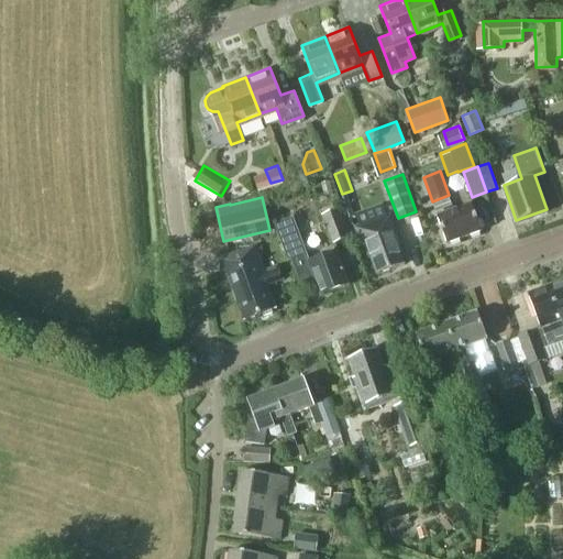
[(482,228),(472,201),(453,208),(437,215),(446,241),(482,228)]
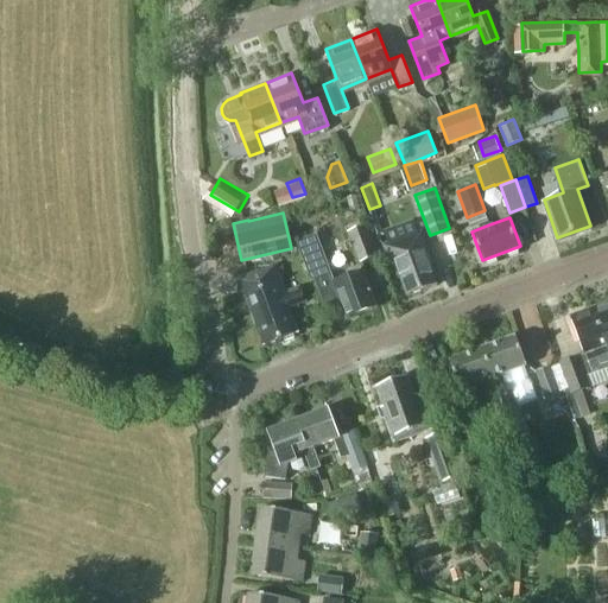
[(375,255),(363,224),(348,230),(359,261),(375,255)]
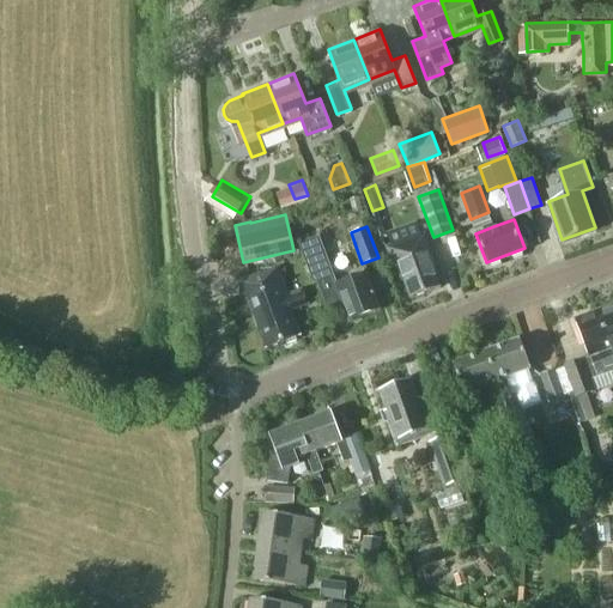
[(435,265),(423,231),(386,244),(392,261),(395,260),(408,296),(439,284),(432,266),(435,265)]
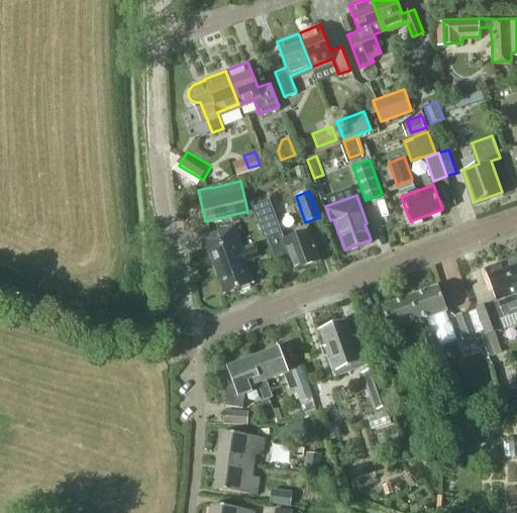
[(283,237),(269,197),(251,203),(264,237),(267,236),(276,262),(289,257),(293,268),(319,259),(308,228),(283,237)]
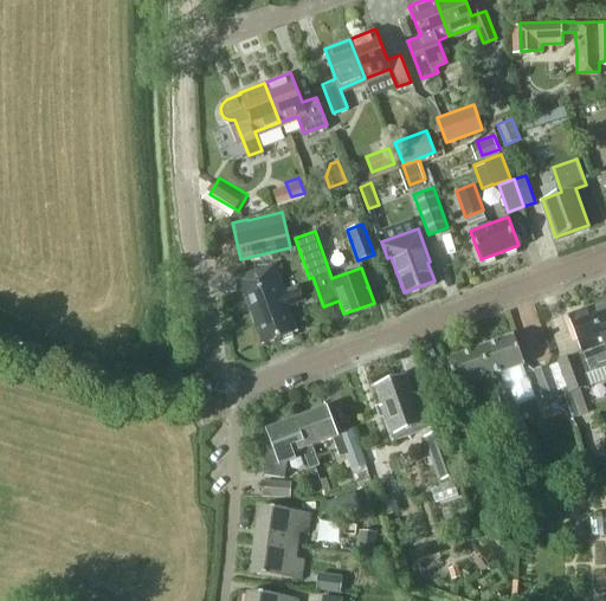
[(287,295),(301,290),(298,283),(284,289),(282,280),(275,262),(233,276),(234,280),(238,290),(243,288),(250,308),(260,340),(298,327),(287,295)]
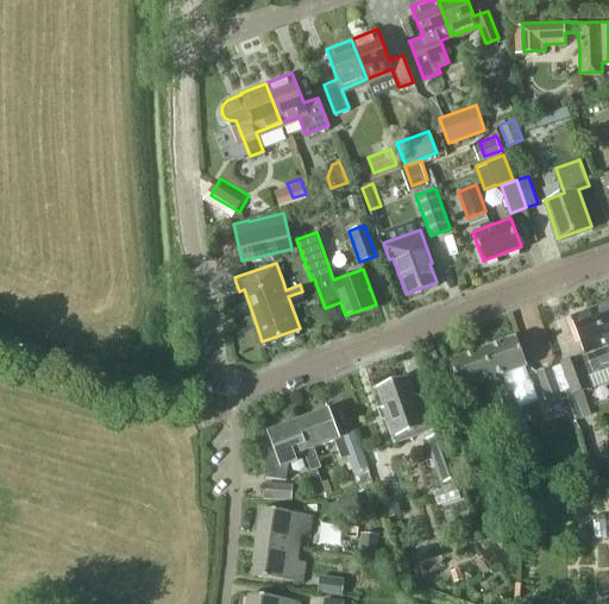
[(608,301),(594,307),(608,350),(608,301)]
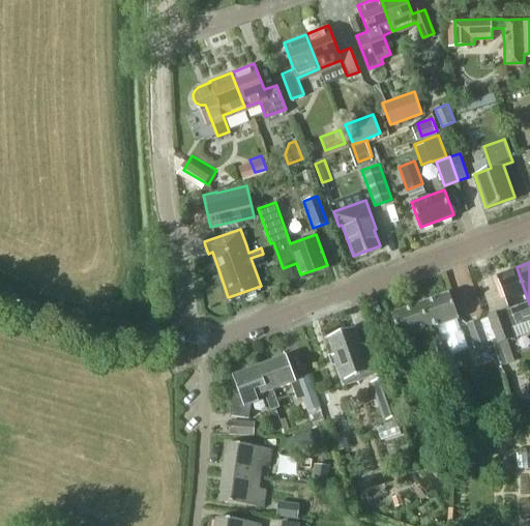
[(529,329),(529,304),(517,267),(496,274),(506,305),(507,308),(504,309),(487,315),(496,342),(506,339),(512,337),(529,329)]
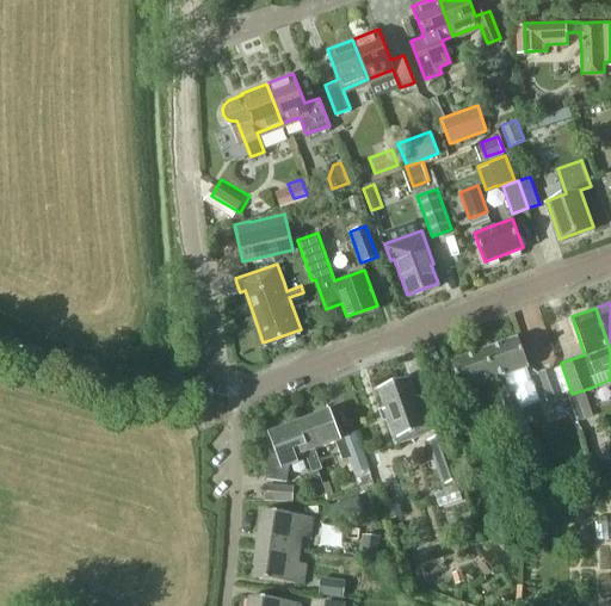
[(485,347),(495,377),(528,365),(517,336),(485,347)]
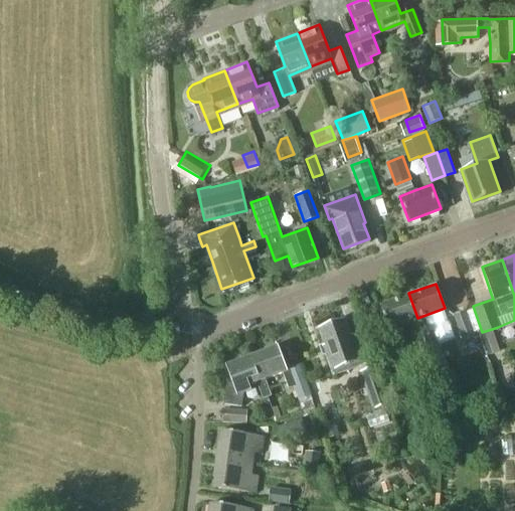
[(417,318),(408,293),(381,303),(390,327),(417,318)]
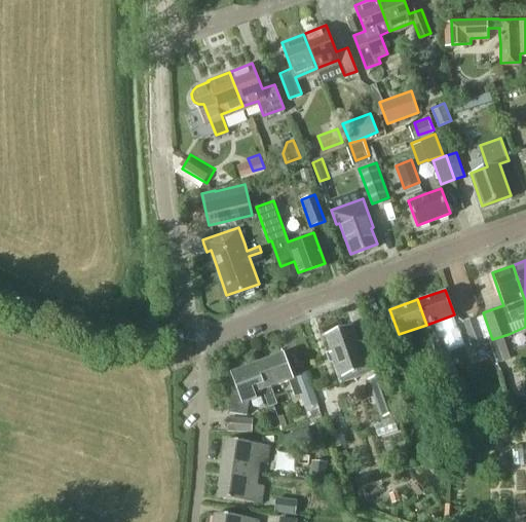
[(476,346),(488,341),(480,314),(476,315),(476,313),(462,319),(473,347),(476,346)]
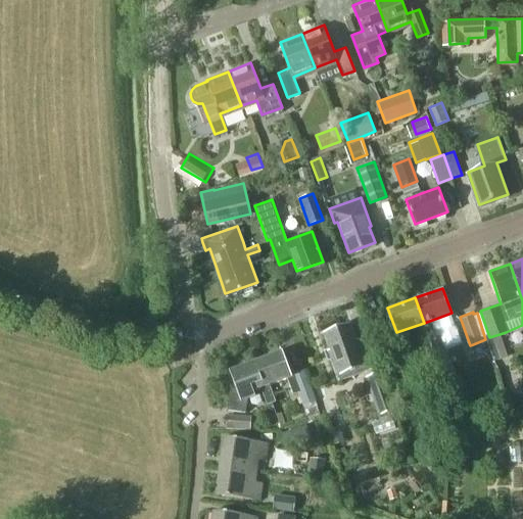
[(357,338),(350,322),(325,331),(331,348),(328,349),(338,378),(371,366),(360,337),(357,338)]
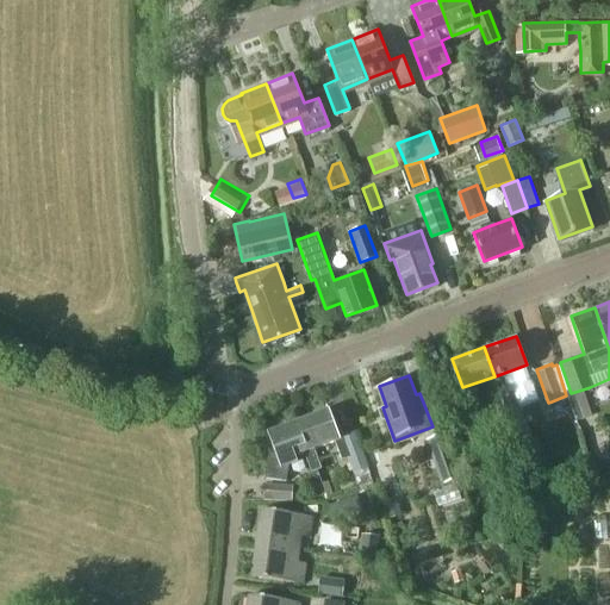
[(515,435),(521,432),(509,397),(503,399),(515,435)]
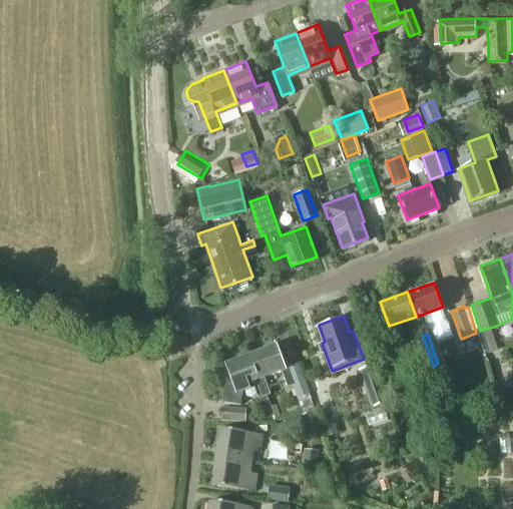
[(433,366),(423,336),(417,338),(428,367),(433,366)]
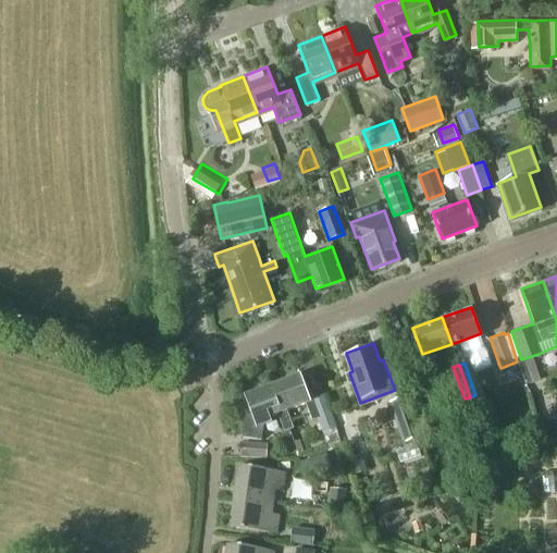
[(285,407),(285,408),(304,401),(311,419),(318,417),(322,430),(337,425),(324,392),(313,396),(314,397),(310,400),(300,372),(271,383),(281,409),(285,407)]
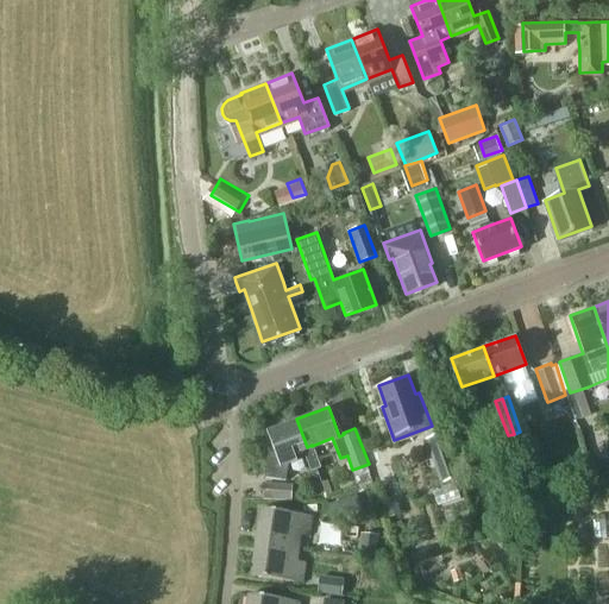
[(307,447),(296,419),(267,431),(274,452),(267,451),(263,474),(284,478),(287,454),(302,450),(309,469),(319,465),(312,446),(312,445),(307,447)]
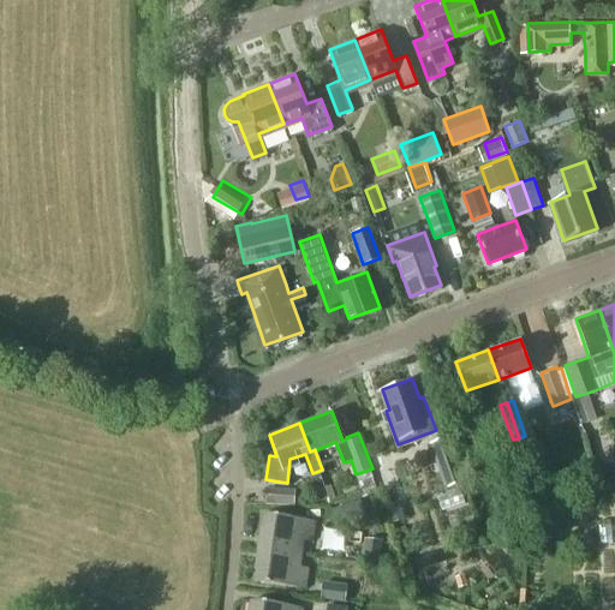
[(464,479),(448,435),(429,442),(445,486),(464,479)]
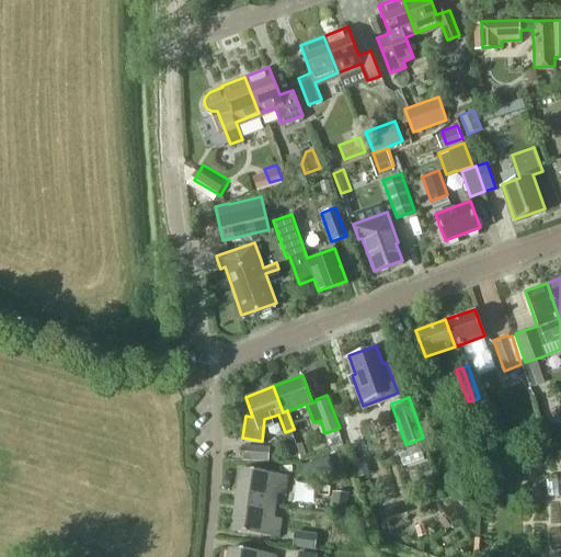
[(270,445),(243,444),(243,458),(268,459),(270,445)]
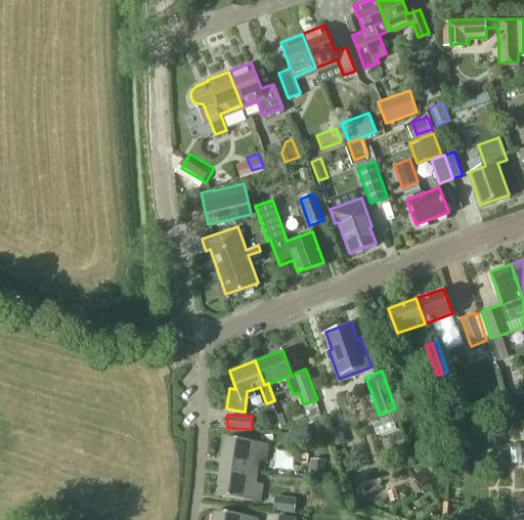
[(334,443),(346,439),(341,425),(329,429),(334,443)]
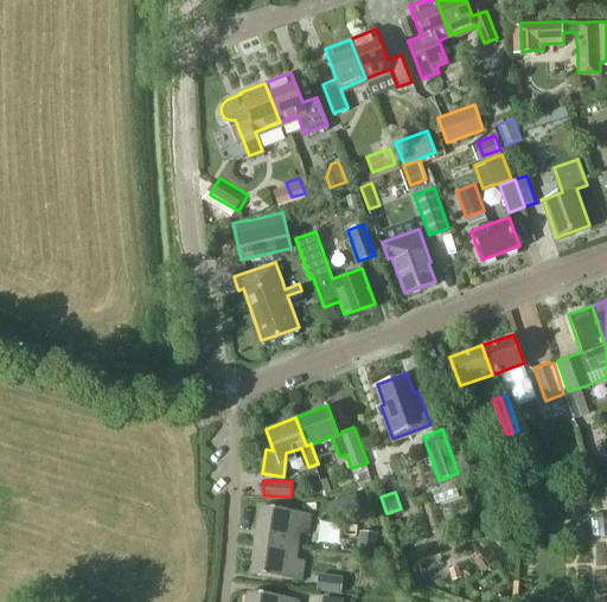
[(254,538),(295,544),(298,530),(307,531),(310,511),(257,504),(254,538)]
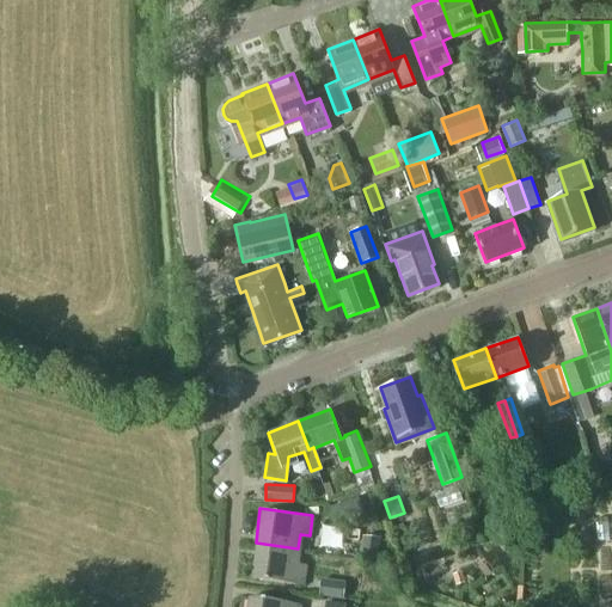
[(365,534),(362,553),(378,555),(379,535),(365,534)]
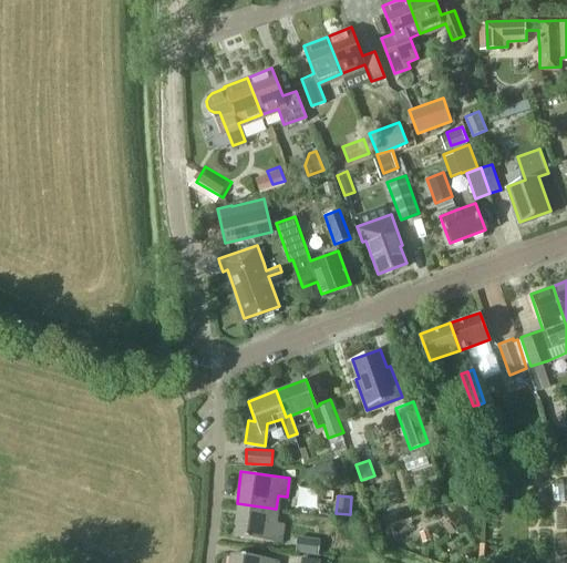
[(275,520),(276,509),(237,503),(233,534),(280,541),(282,521),(275,520)]
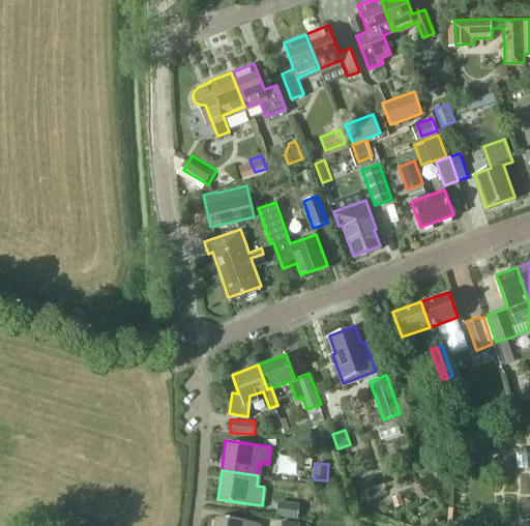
[(299,501),(278,498),(276,514),(297,517),(299,501)]
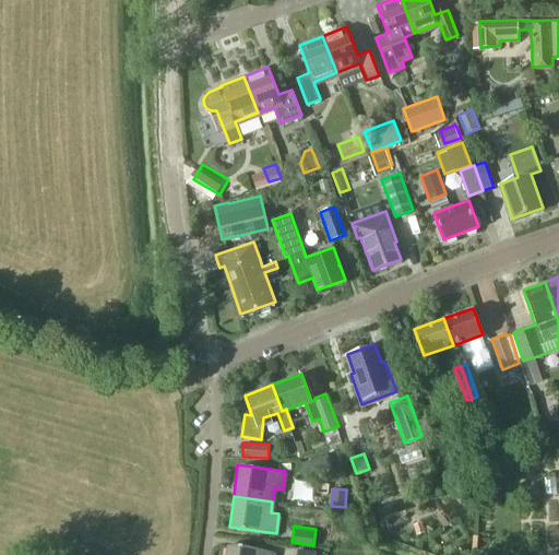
[(225,554),(273,554),(274,550),(227,543),(225,554)]
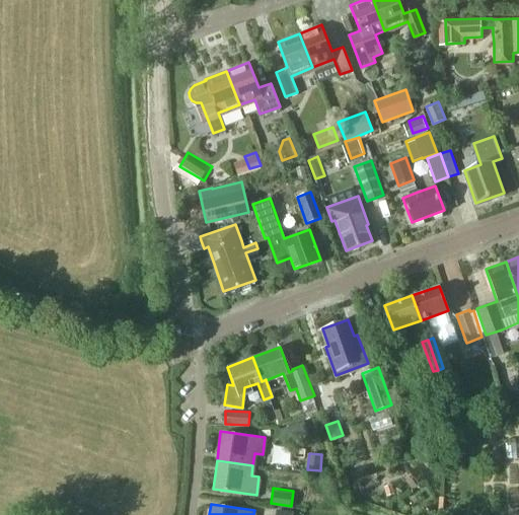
[(426,514),(436,514),(438,514),(431,504),(423,509),(426,514)]
